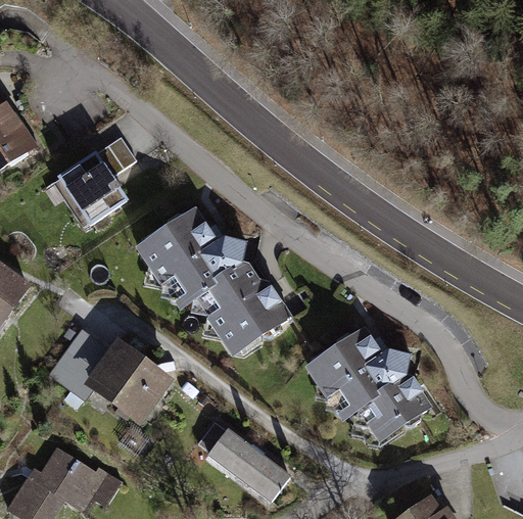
[(0,121),(12,113),(0,93),(0,121)]
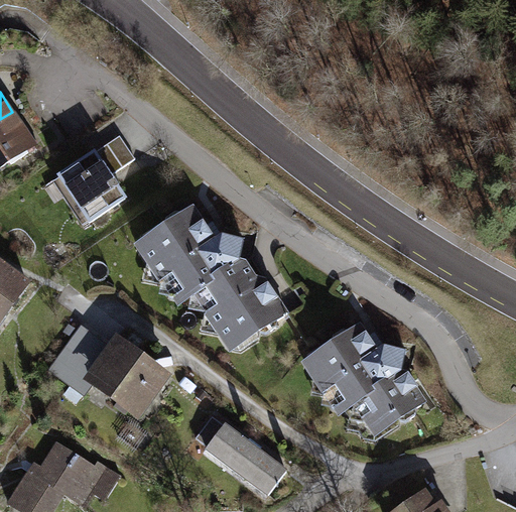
[(12,112),(0,119),(0,164),(33,142),(12,112)]
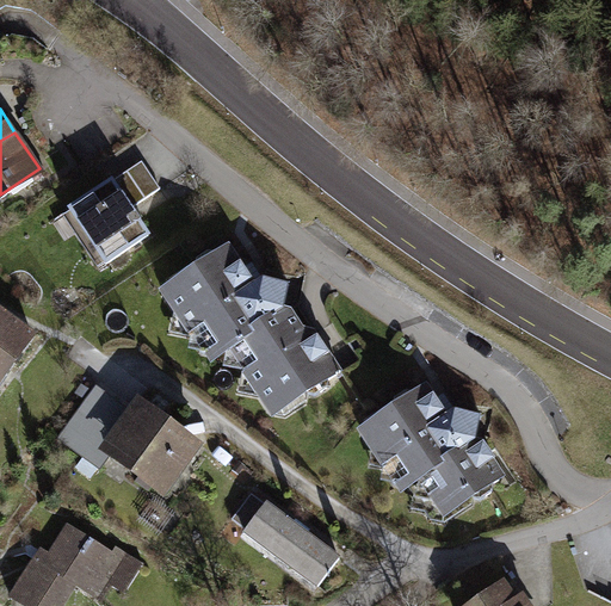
[(160,185),(142,158),(71,205),(106,260),(149,232),(130,205),(160,185)]
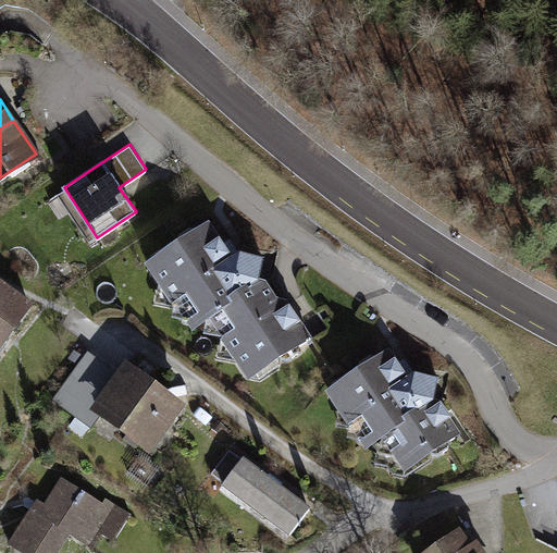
[(233,258),(208,222),(197,229),(190,228),(180,234),(178,242),(182,247),(163,259),(182,287),(176,291),(174,304),(184,319),(197,321),(207,315),(221,335),(234,338),(239,335),(258,363),(276,351),(280,356),(288,357),(298,351),(299,344),(311,335),(286,299),(281,304),(265,281),(259,280),(264,256),(240,252),(233,258)]
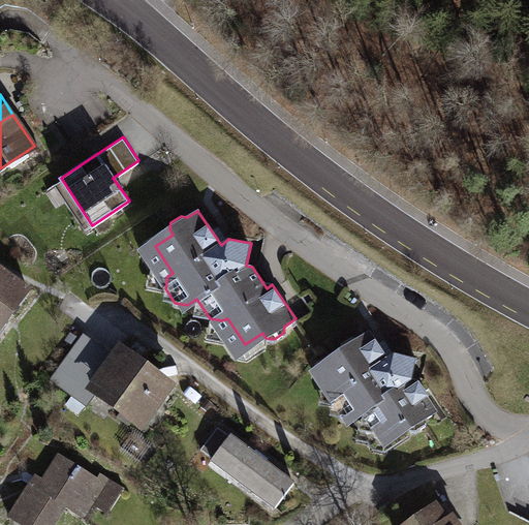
[(0,329),(6,321),(4,320),(29,288),(0,267),(0,329)]
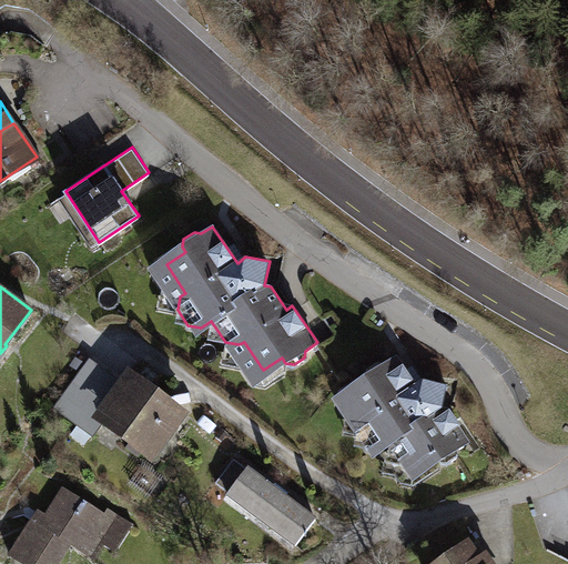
[(396,356),(385,363),(377,362),(367,369),(366,376),(368,382),(350,394),(364,415),(358,419),(356,432),(366,446),(379,450),(389,443),(405,464),(417,467),(435,455),(439,460),(446,462),(457,455),(458,446),(464,443),(454,429),(460,425),(448,409),(443,408),(447,383),(424,379),(416,384),(396,356)]
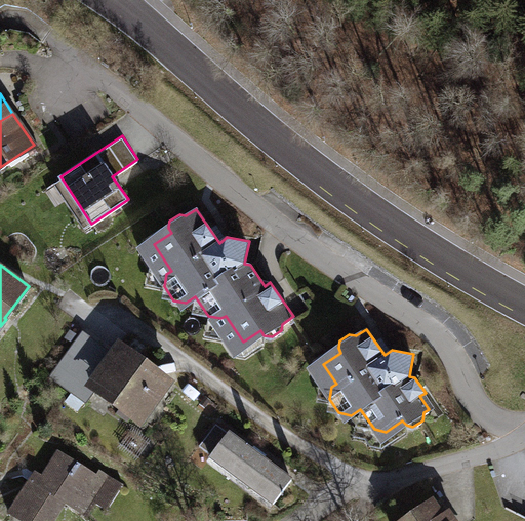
[(67,386),(96,345),(81,332),(50,373),(67,386)]
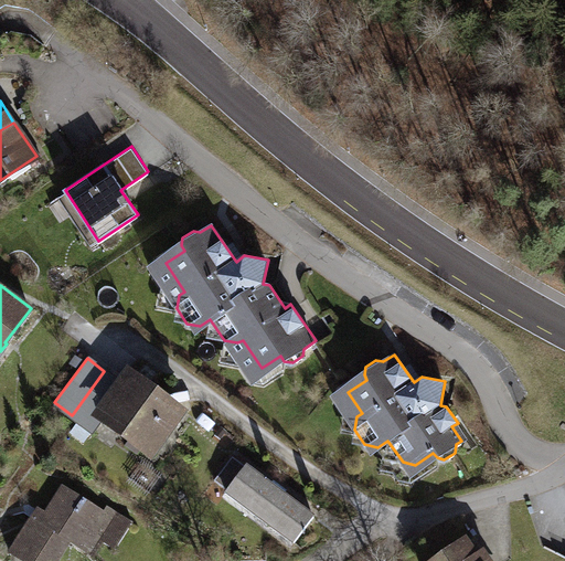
[(124,385),(104,371),(72,415),(93,431),(105,414),(131,433),(126,441),(137,450),(142,442),(149,446),(176,410),(130,377),(124,385)]
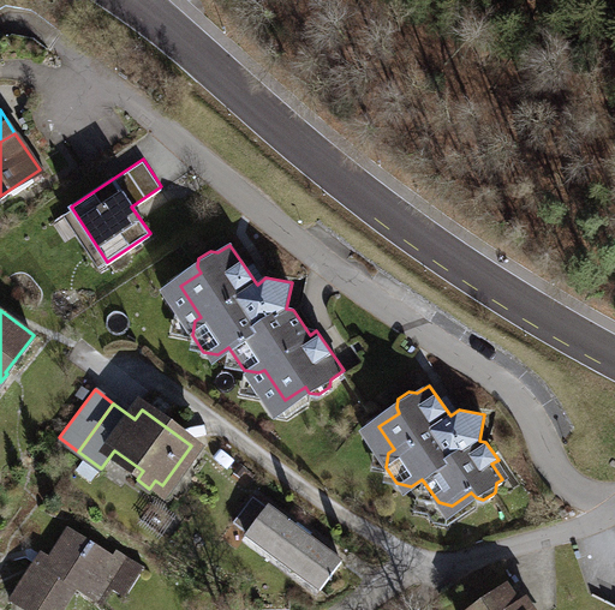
[(267,503),(252,494),(233,519),(248,530),(246,532),(266,546),(272,538),(302,561),(296,569),(320,587),(342,558),(268,503),(267,503)]
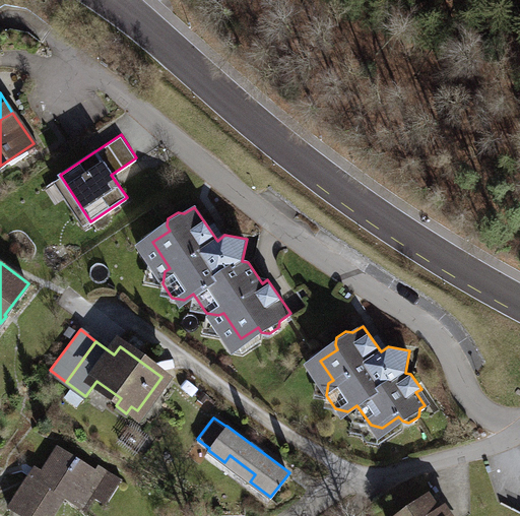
[(96,467),(59,444),(38,476),(29,471),(9,504),(27,515),(47,515),(61,493),(82,507),(96,484),(92,480),(103,464),(100,462),(96,467)]
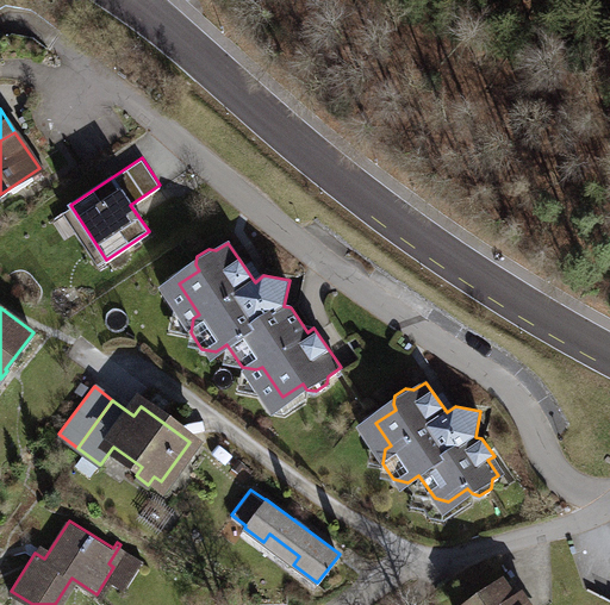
[(512,597),(502,581),(466,604),(528,604),(530,604),(521,591),(512,597)]
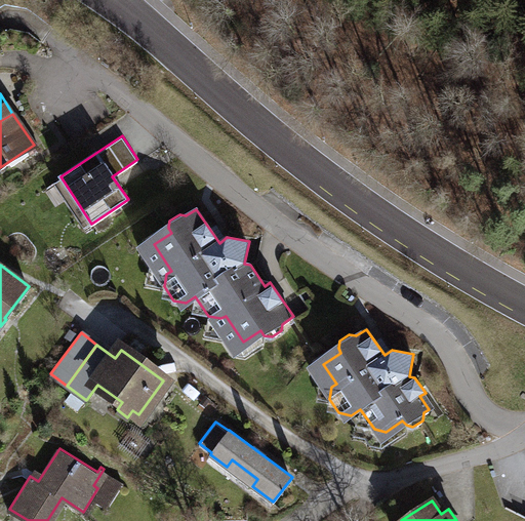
All buildings are outlined.
